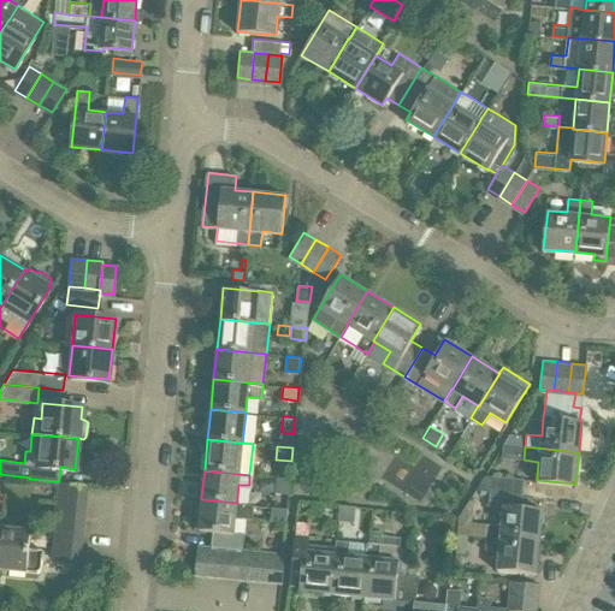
[(478,487),(490,490),(521,492),(522,478),(486,474),(478,487)]
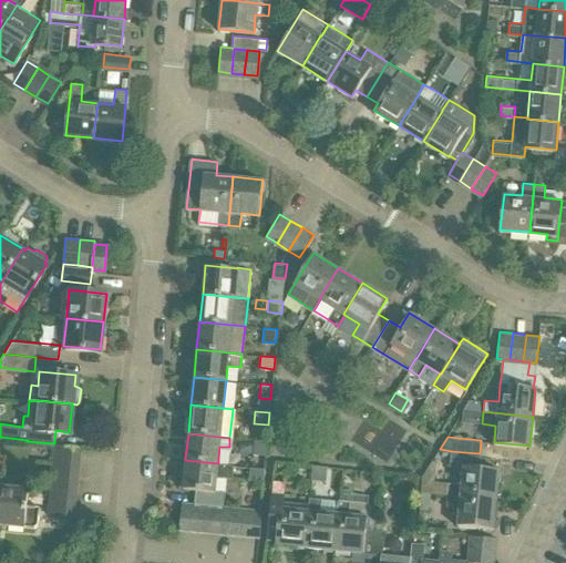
[(267,441),(255,440),(254,453),(265,454),(267,441)]
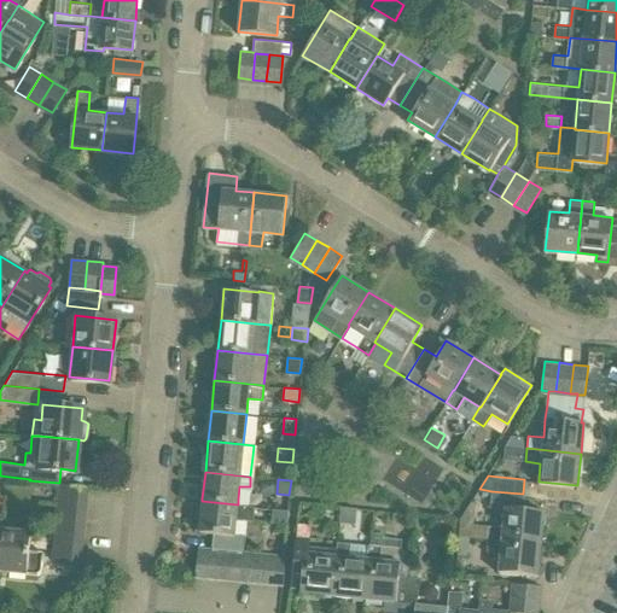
[(86,501),(87,486),(59,483),(57,497),(86,501)]
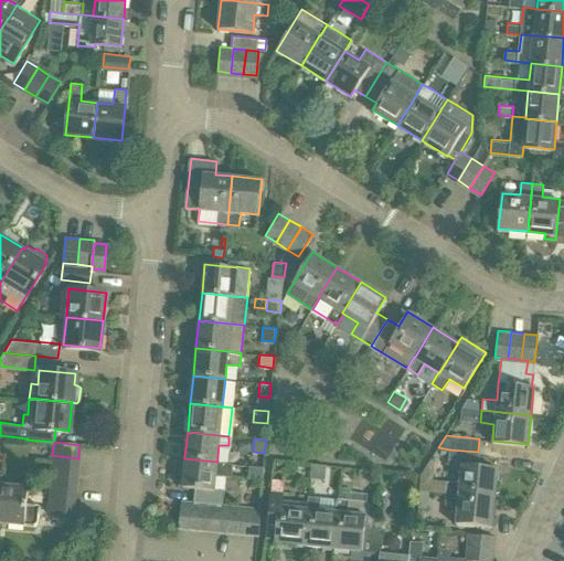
[(449,450),(448,462),(461,464),(459,480),(421,476),(418,488),(445,490),(453,491),(454,491),(493,496),(497,466),(477,464),(478,452),(449,450)]
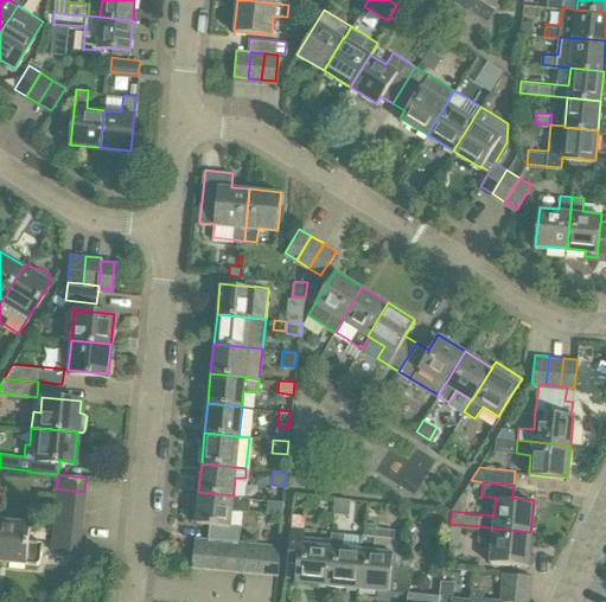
[(55,503),(83,506),(84,492),(56,488),(56,490),(55,503)]
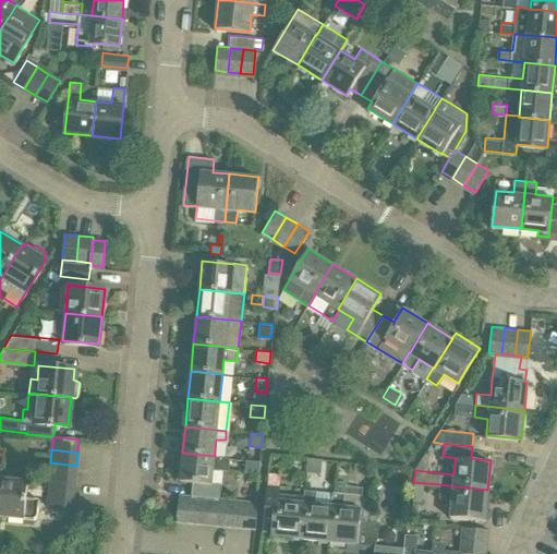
[(219,482),(212,482),(213,469),(223,470),(229,471),(230,458),(215,456),(182,453),(181,464),(178,462),(176,479),(180,479),(180,480),(192,481),(191,494),(192,494),(205,495),(209,496),(218,497),(219,482)]
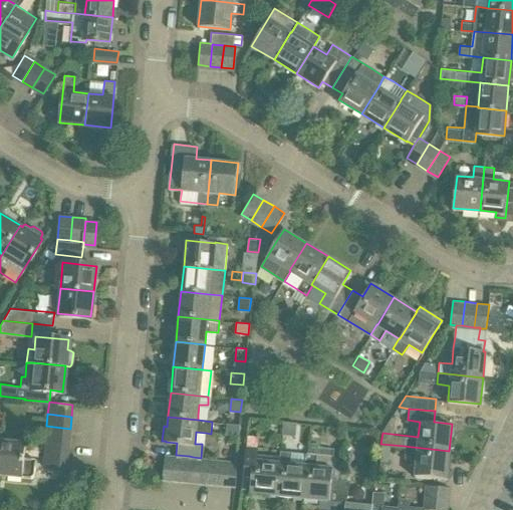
[(238,424),(225,423),(225,434),(237,435),(238,424)]
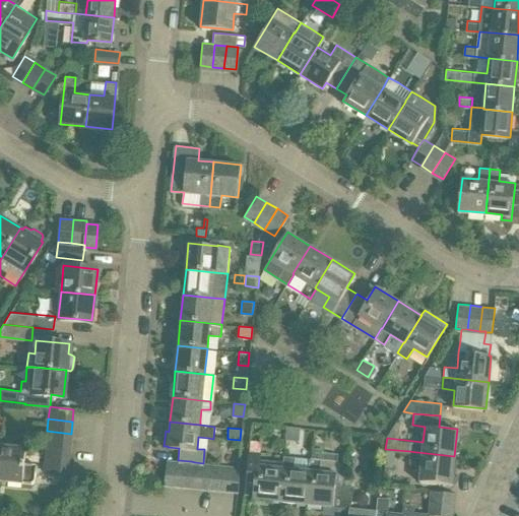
[(46,444),(70,446),(71,434),(47,431),(46,444)]
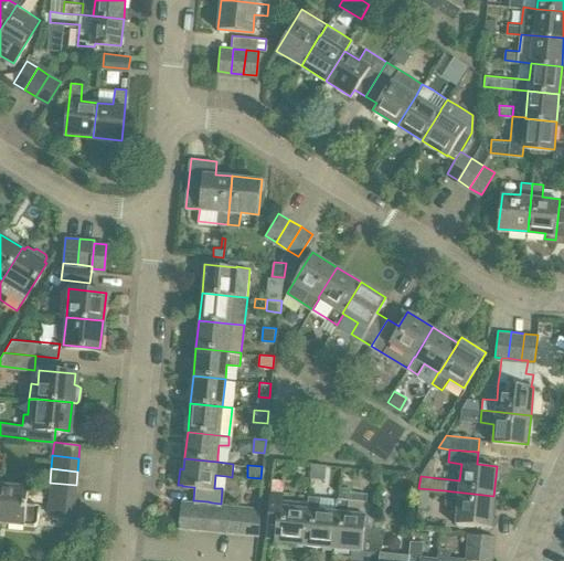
[(20,472),(19,485),(0,483),(0,520),(33,524),(36,520),(39,503),(25,501),(27,488),(28,488),(30,473),(20,472)]
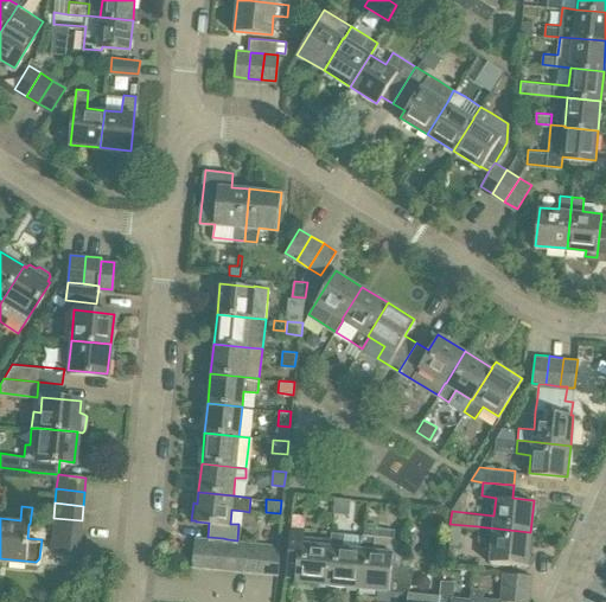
[(292,514),(286,574),(295,575),(294,580),(325,583),(330,538),(305,536),(306,519),(295,518),(295,516),(292,514)]
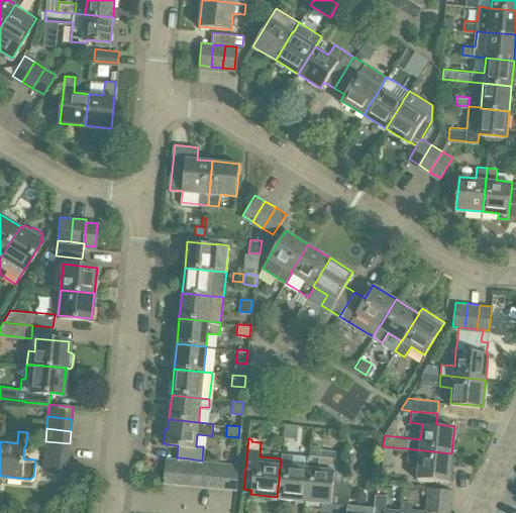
[(43,453),(68,455),(70,443),(45,441),(43,453)]
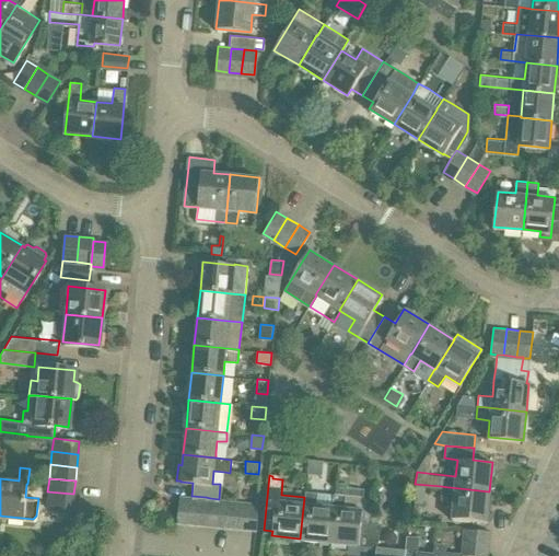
[(451,518),(486,521),(489,491),(450,487),(449,487),(441,486),(440,498),(453,499),(451,518)]
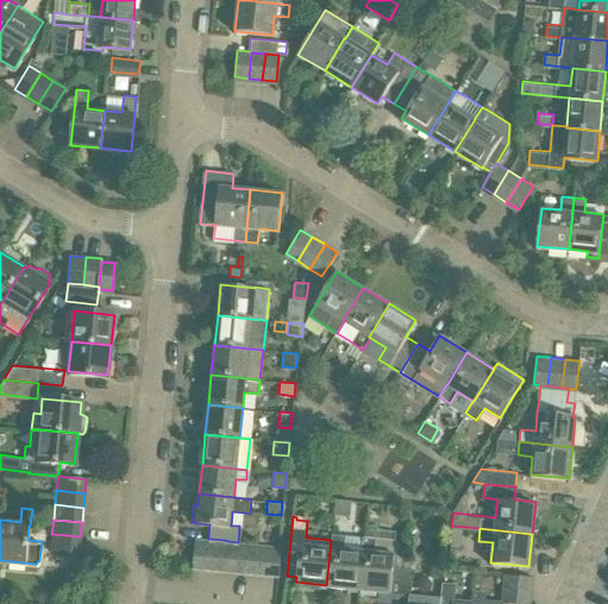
[(357,587),(363,536),(332,533),(331,540),(326,585),(357,587)]
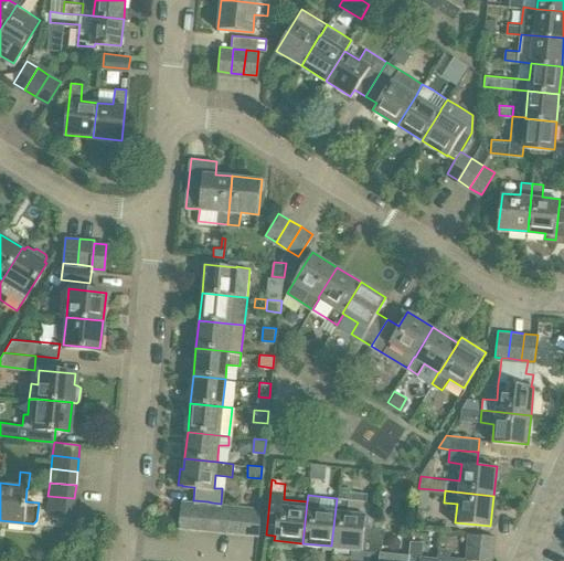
[(46,509),(73,512),(74,498),(48,496),(46,509)]
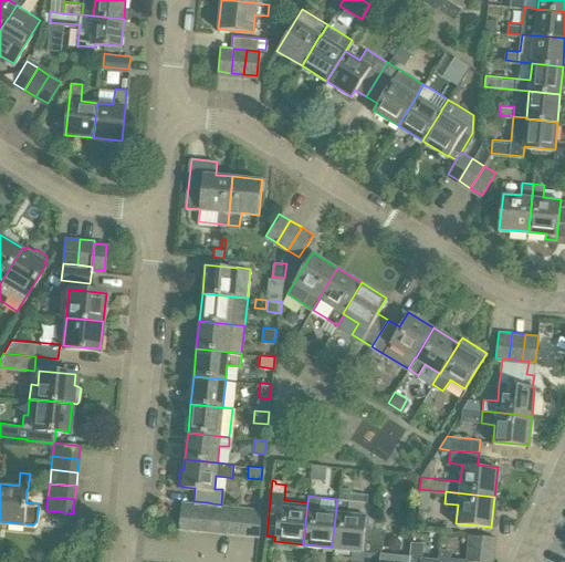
[(347,549),(361,550),(361,549),(369,550),(373,527),(363,526),(365,502),(337,499),(332,547),(333,548),(333,551),(347,552),(347,549)]
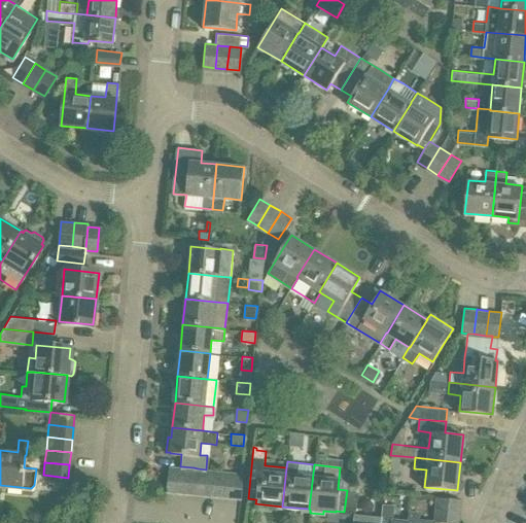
[(169,465),(167,490),(179,491),(181,466),(180,466),(169,465)]
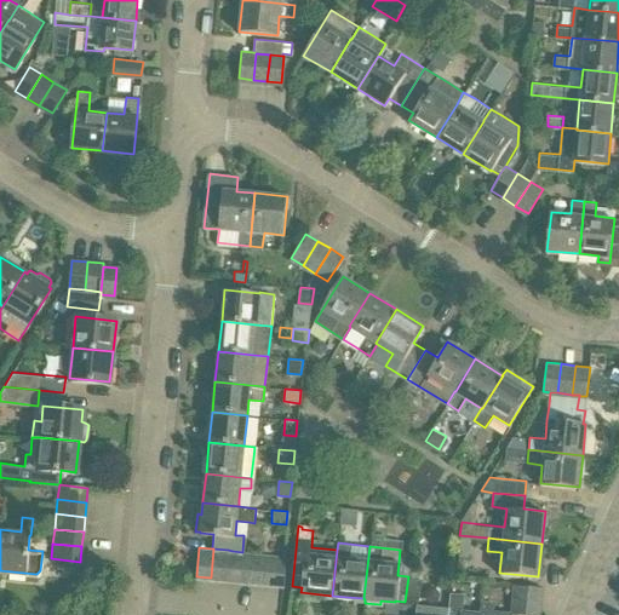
[(213,549),(211,578),(225,579),(228,550),(213,549)]
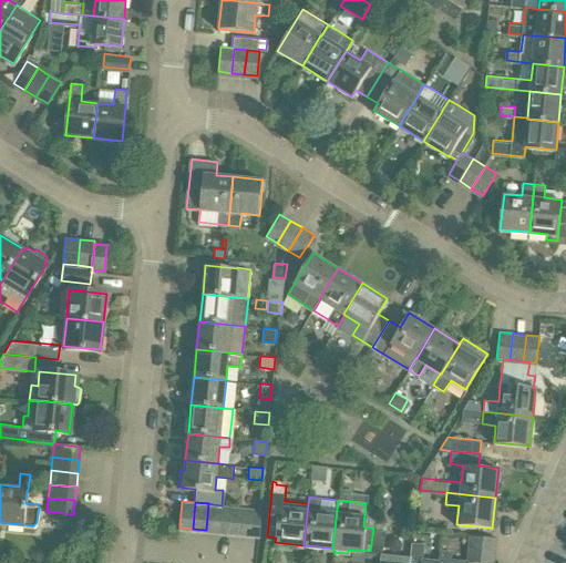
[(222,505),(213,504),(208,503),(206,530),(219,532),(222,505)]
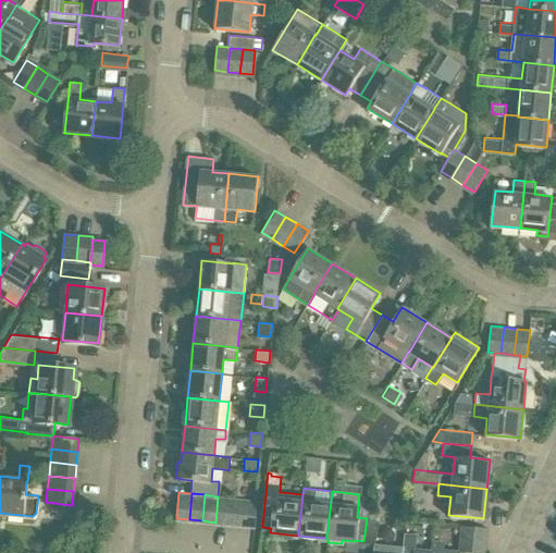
[(218,496),(215,523),(229,524),(231,498),(218,496)]
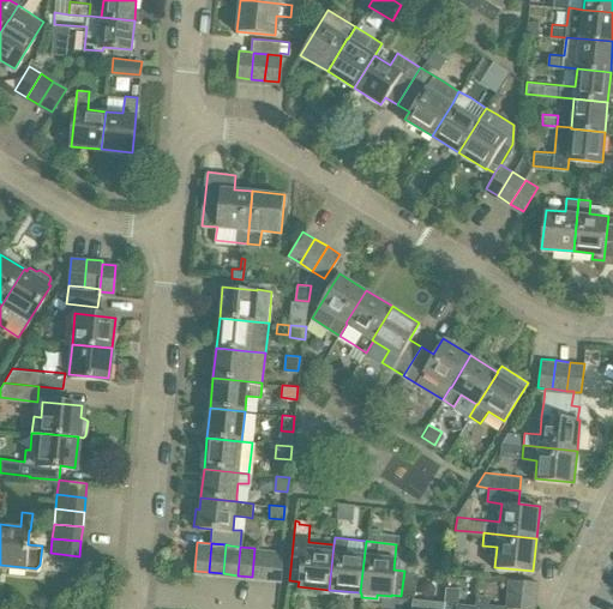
[(254,548),(252,577),(266,578),(269,549),(254,548)]
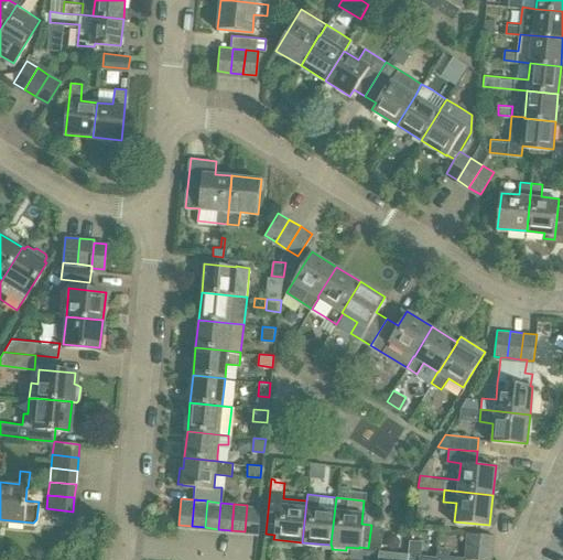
[(258,532),(260,506),(247,505),(245,531),(252,532),(255,532),(258,532)]
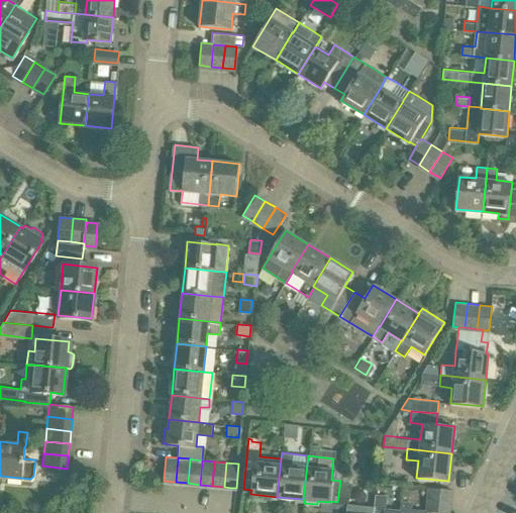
[(340,481),(337,502),(346,503),(348,482),(340,481)]
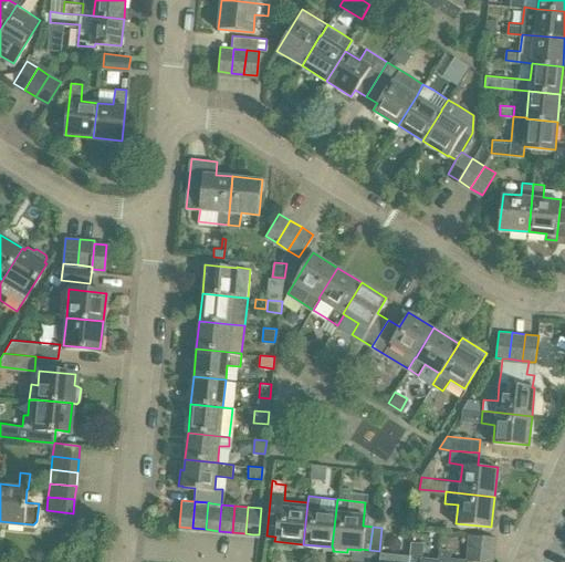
[(492,536),(469,533),(467,547),(490,549),(492,536)]
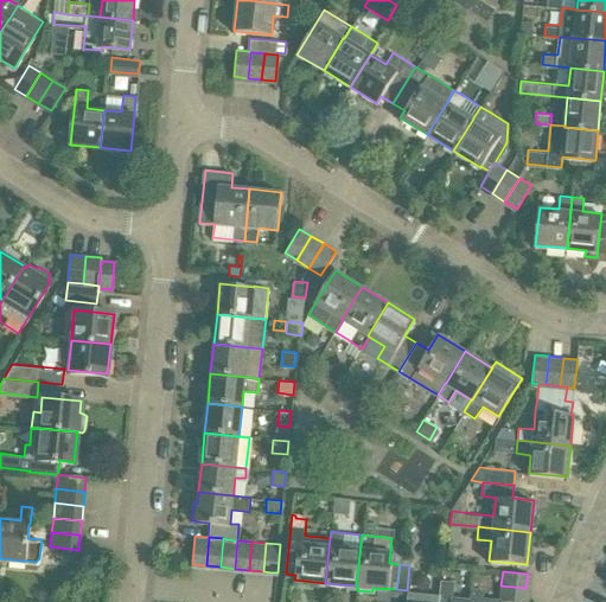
[(499,600),(524,601),(525,588),(501,586),(499,600)]
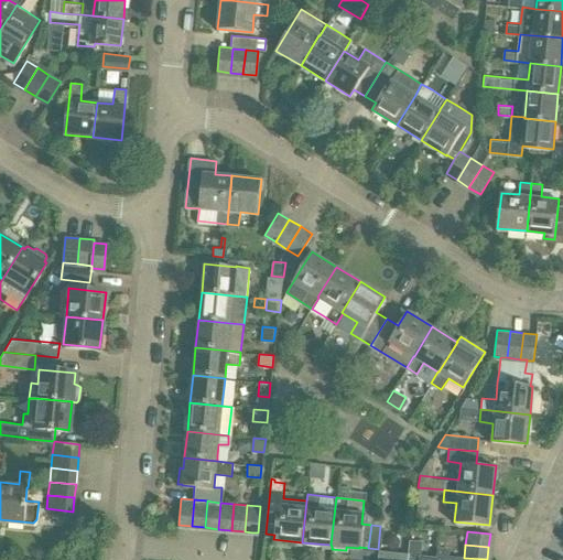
[(464,559),(464,558),(447,557),(448,550),(435,548),(434,558),(433,559),(464,559)]
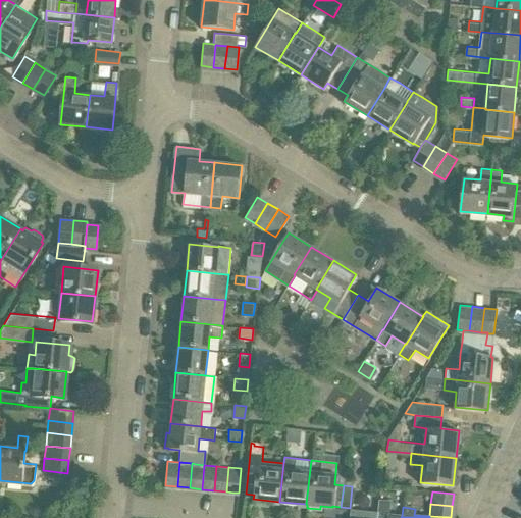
[(350,509),(349,517),(374,517),(376,511),(360,510),(350,509)]
